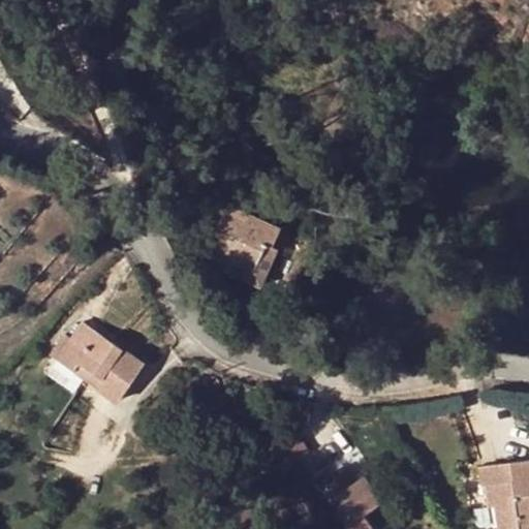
[(267,245),(272,247),(280,227),(228,206),(209,250),(223,256),(255,270),(267,245)]
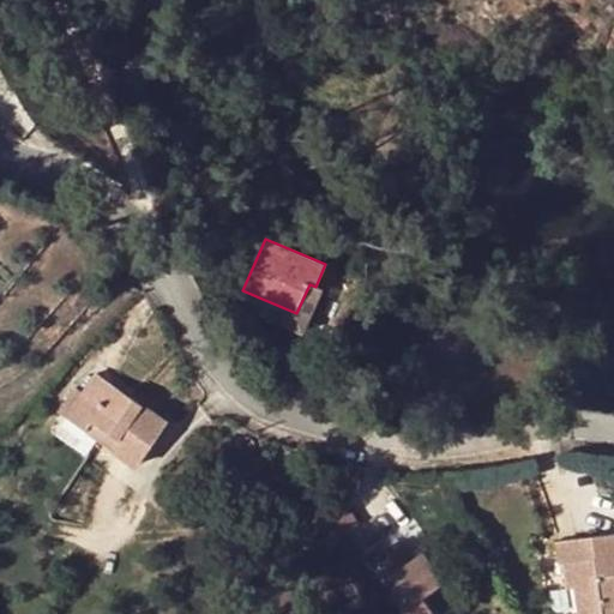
[(321,290),(315,287),(309,284),(296,313),(259,298),(253,314),(302,335),(321,290)]
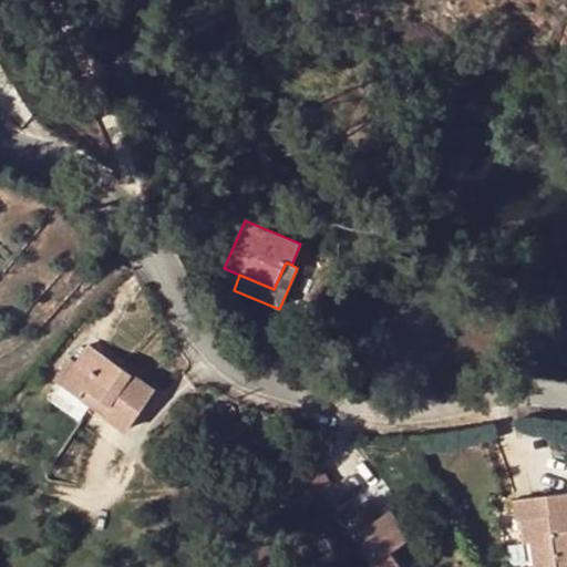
[(90,346),(61,387),(79,398),(85,390),(131,423),(154,390),(90,346)]
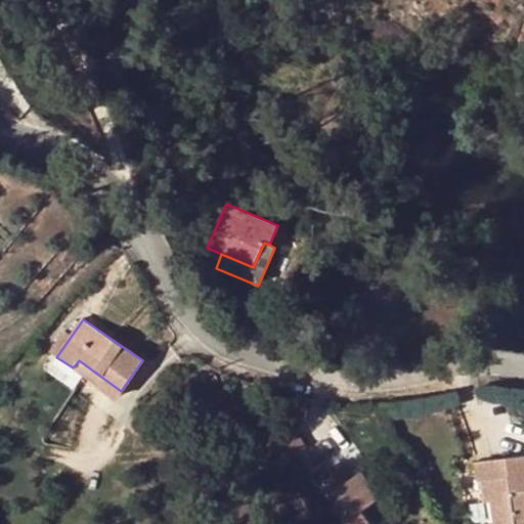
[(79,360),(73,367),(116,397),(121,391),(79,360)]
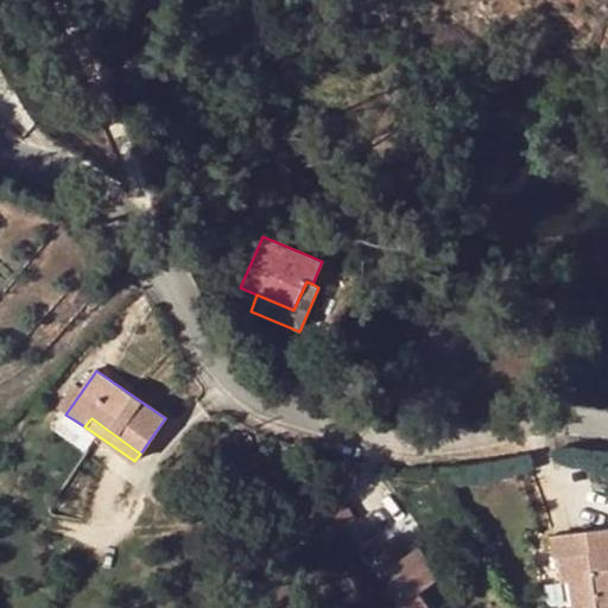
[(337,492),(305,514),(327,546),(359,525),(337,492)]
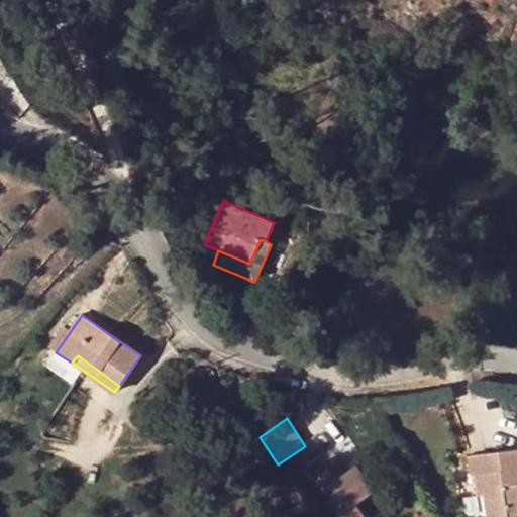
[(488,496),(490,516),(516,516),(516,483),(511,484),(509,468),(506,469),(503,451),(471,455),(474,475),(478,475),(480,497),(488,496)]
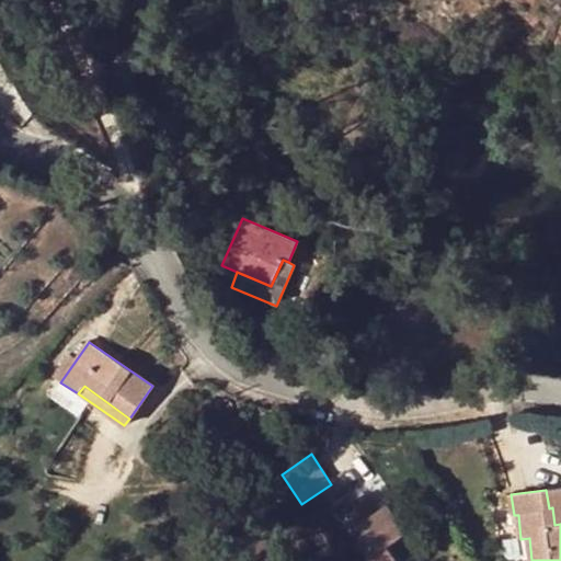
[(374,497),(352,514),(370,540),(362,548),(370,560),(396,560),(391,553),(412,539),(391,508),(385,513),(374,497)]
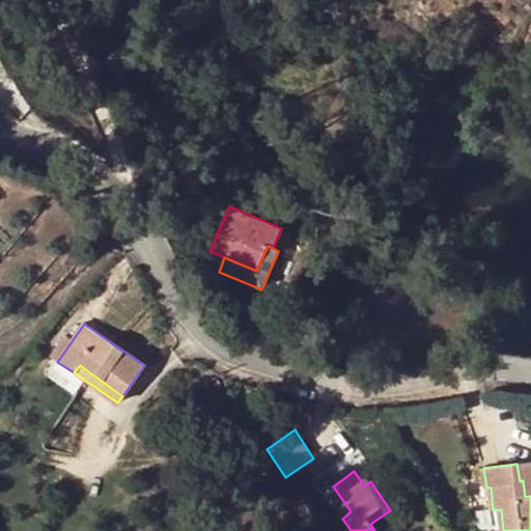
All buildings are outlined.
